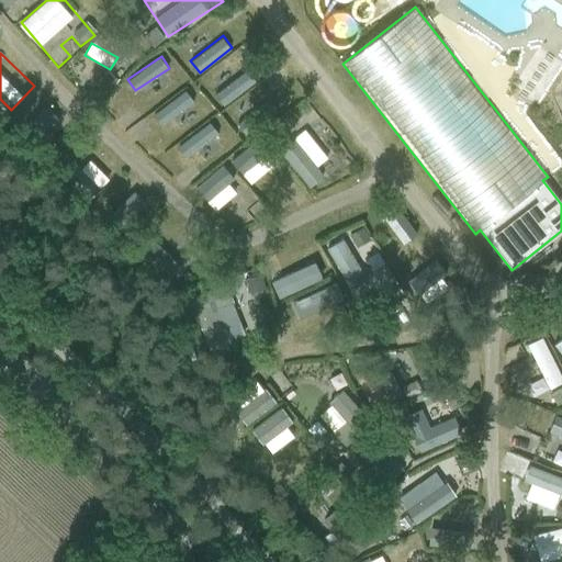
[(247,67),(216,92),(226,104),(257,79),(247,67)]
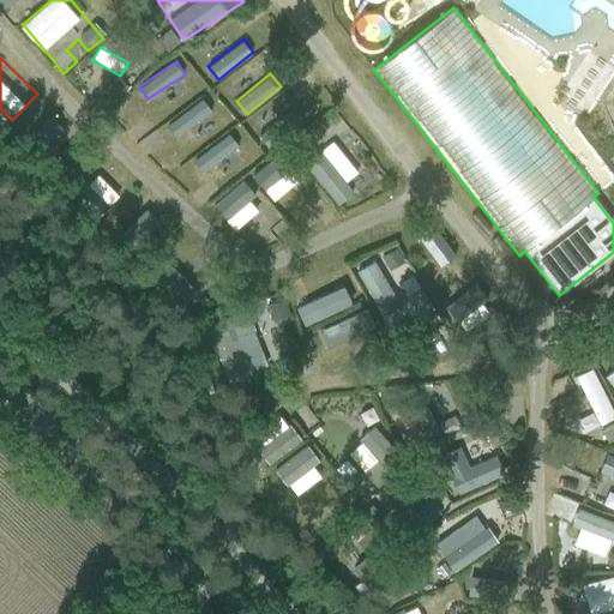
[(116,78),(107,89),(118,98),(127,88),(116,78)]
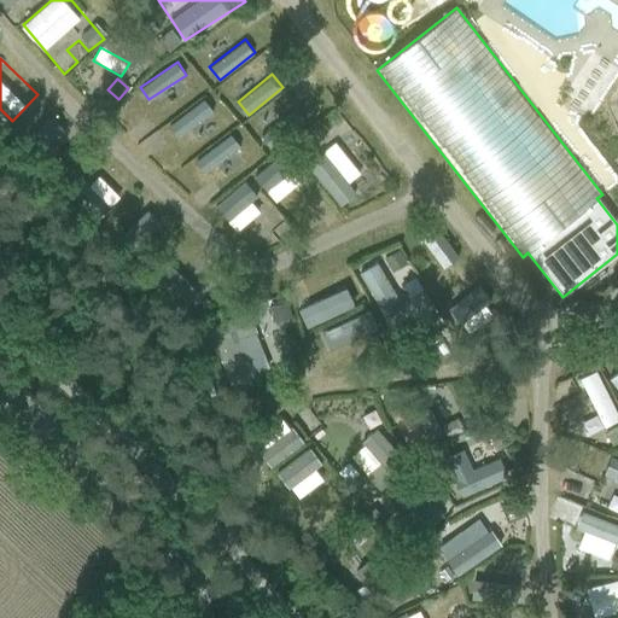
[(204,97),(170,126),(184,140),(216,111),(204,97)]
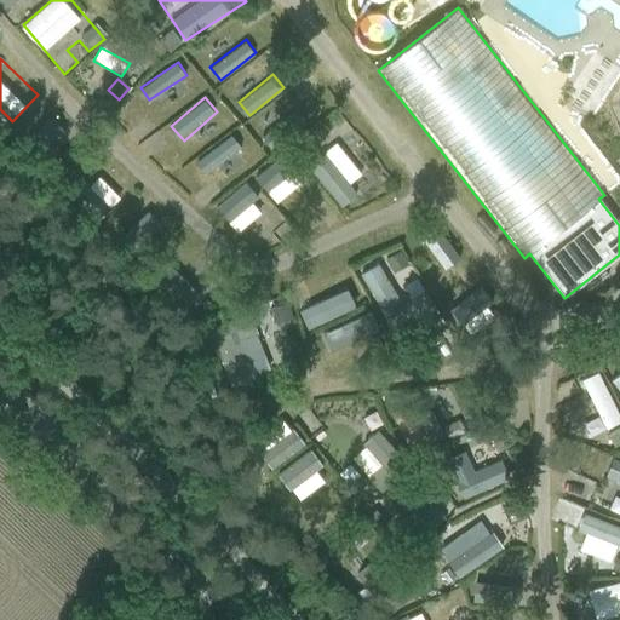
[(275,148),(302,122),(292,113),(265,137),(275,148)]
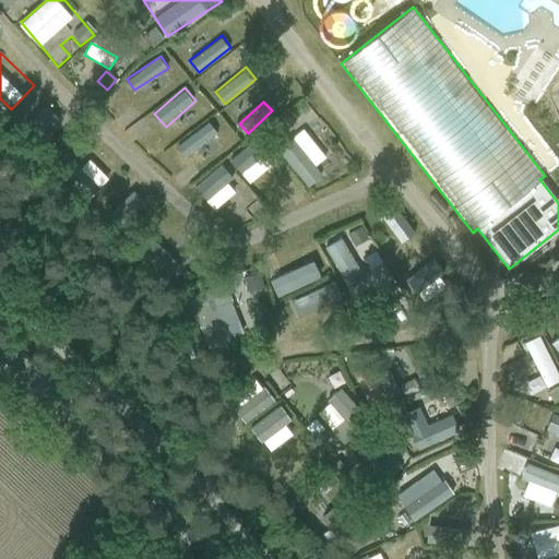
[(178,143),(187,157),(219,134),(211,120),(178,143)]
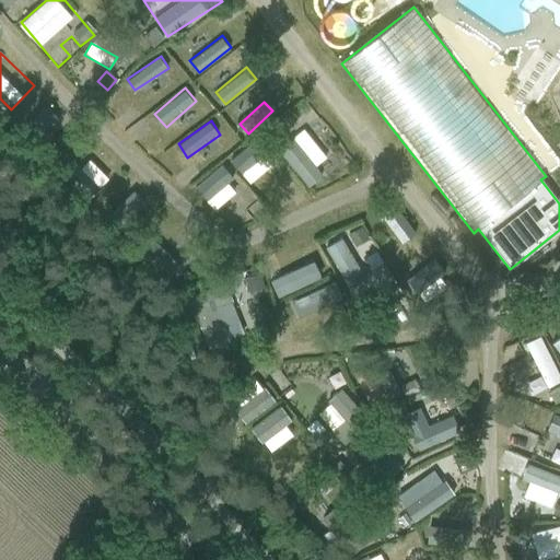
[(278,148),(303,182),(330,161),(305,127),(278,148)]
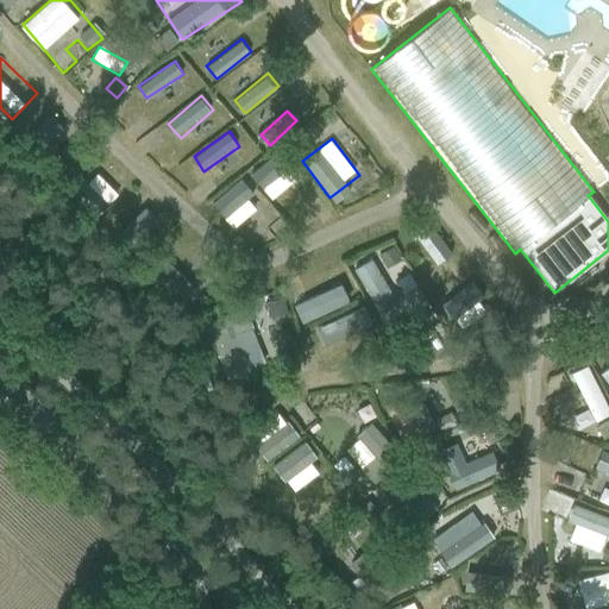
[(135,181),(121,169),(112,179),(101,168),(76,194),(100,218),(135,181)]
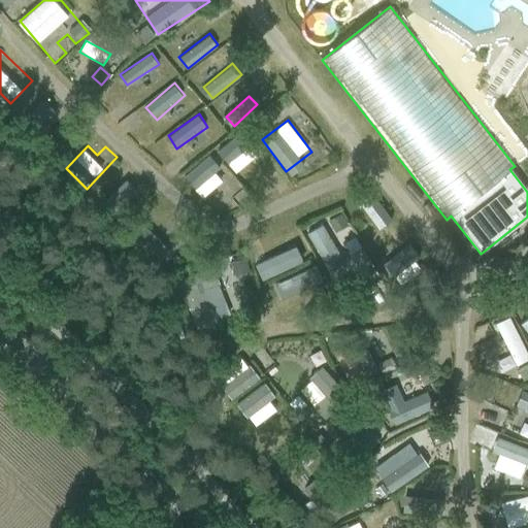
[(227,160),(256,194),(267,184),(237,151),(227,160)]
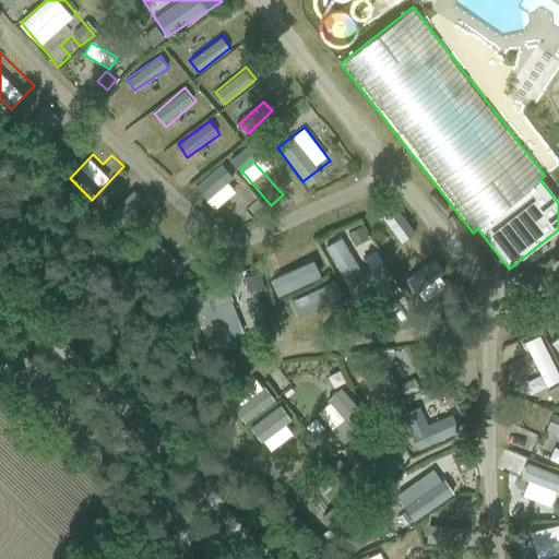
[(194,189),(228,227),(258,200),(223,163),(194,189)]
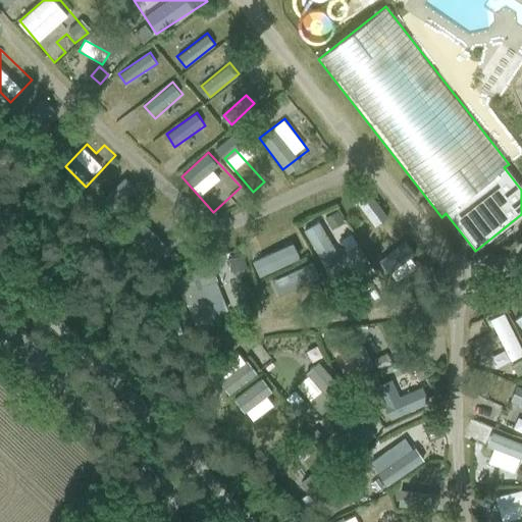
[(335,212),(325,218),(331,229),(342,223),(335,212)]
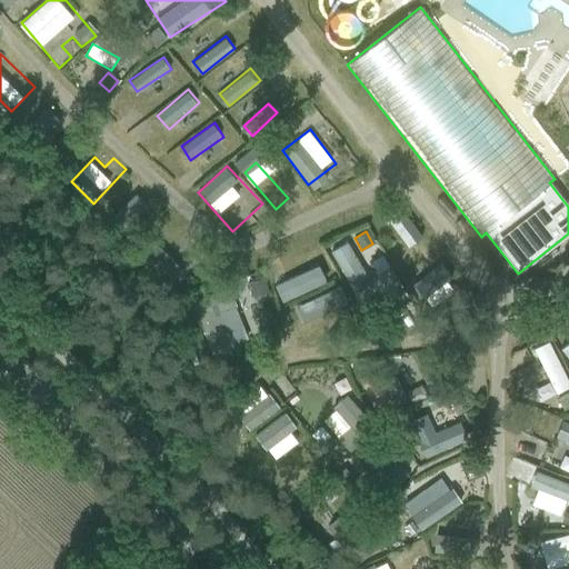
[(349,240),(331,250),(355,292),(372,281),(349,240)]
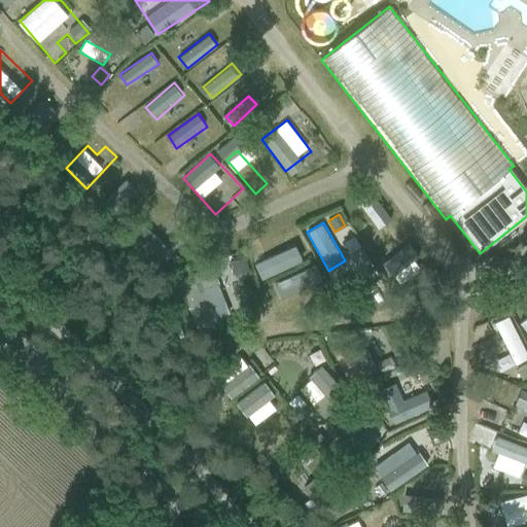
[(393,234),(375,248),(394,274),(413,259),(393,234)]
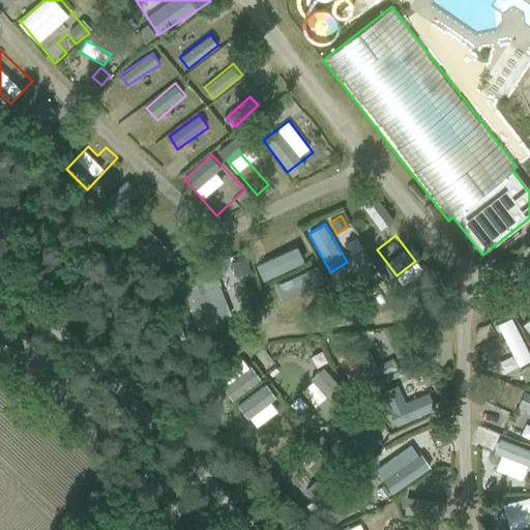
[(256,264),(263,281),(306,262),(300,245),(256,264)]
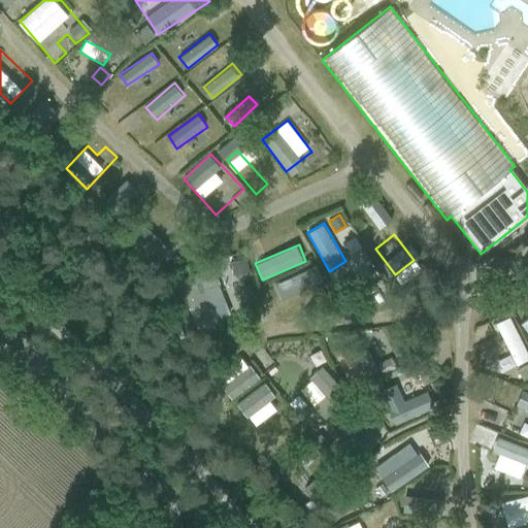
[(245,261),(230,264),(233,274),(248,272),(245,261)]
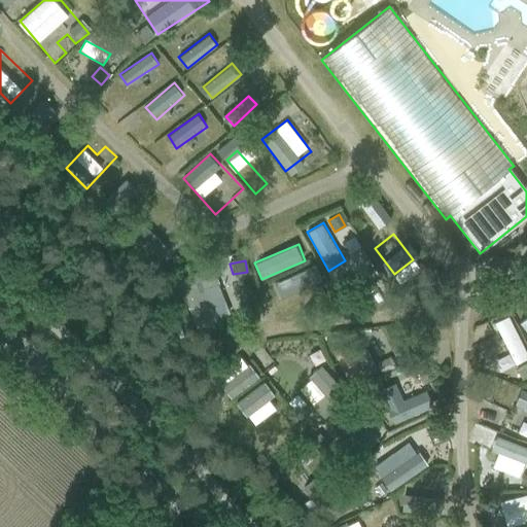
[(279,299),(323,283),(317,266),(273,281),(279,299)]
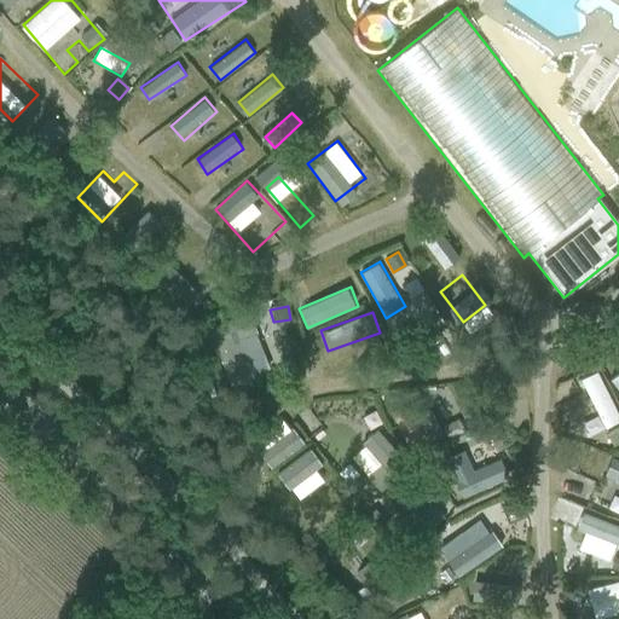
[(249,313),(209,329),(210,333),(231,387),(233,386),(252,379),(252,377),(270,370),(255,334),(258,334),(249,313)]
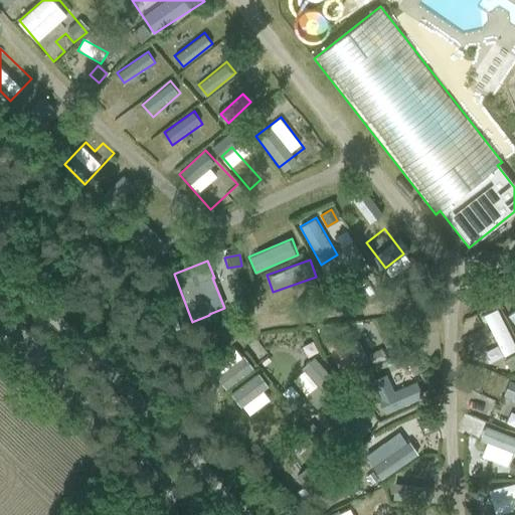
[(504,356),(514,349),(514,341),(497,308),(482,316),(504,356)]
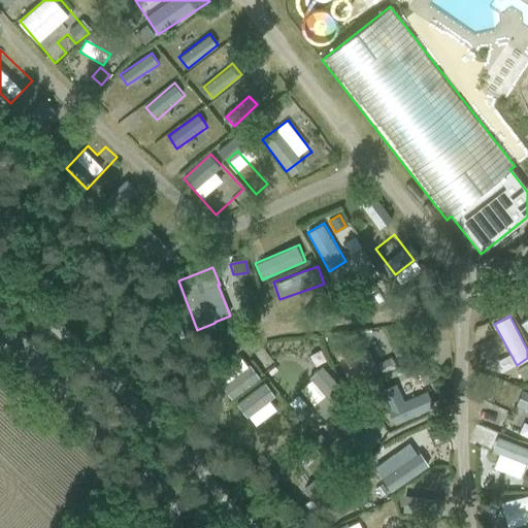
[(353,339),(332,348),(344,376),(381,362),(373,344),(358,352),(353,339)]
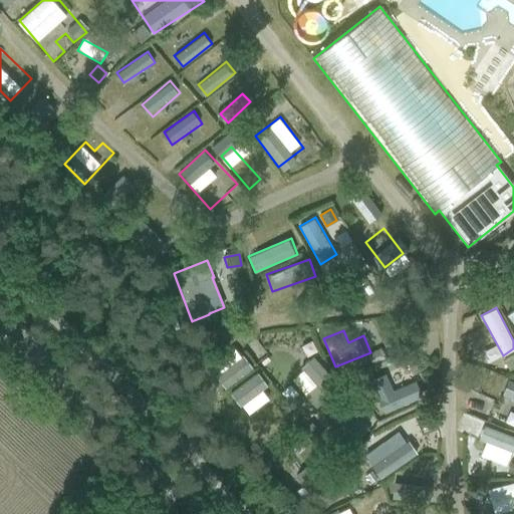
[(396,340),(384,346),(390,353),(400,347),(396,340)]
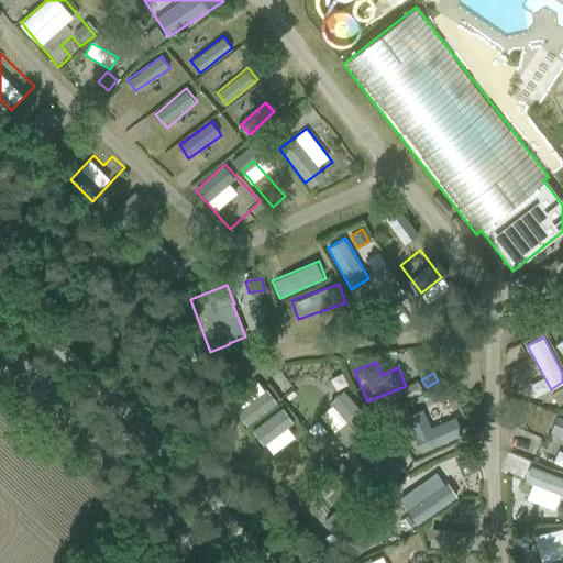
[(261,383),(233,406),(249,423),(276,400),(261,383)]
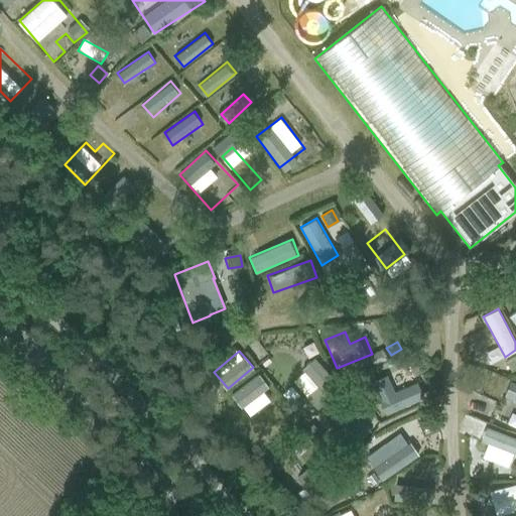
[(515,356),(505,361),(511,372),(515,369),(515,356)]
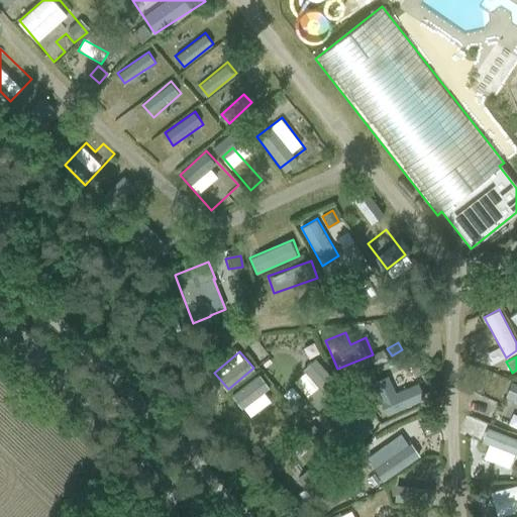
[(315,358),(293,379),(310,397),(331,377),(315,358)]
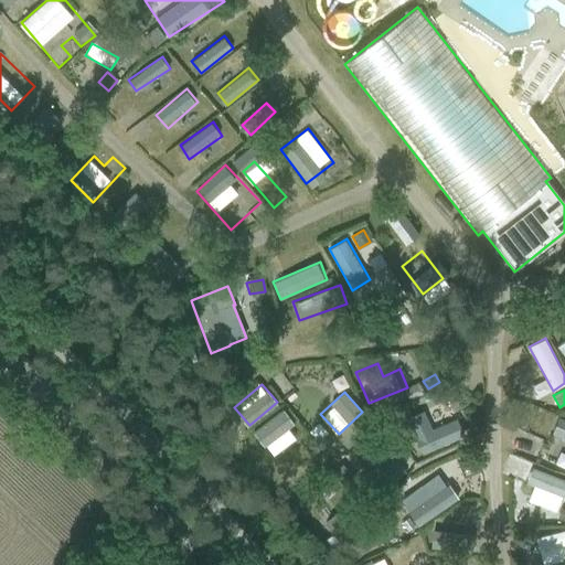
[(263,445),(296,425),(285,407),(252,428),(263,445)]
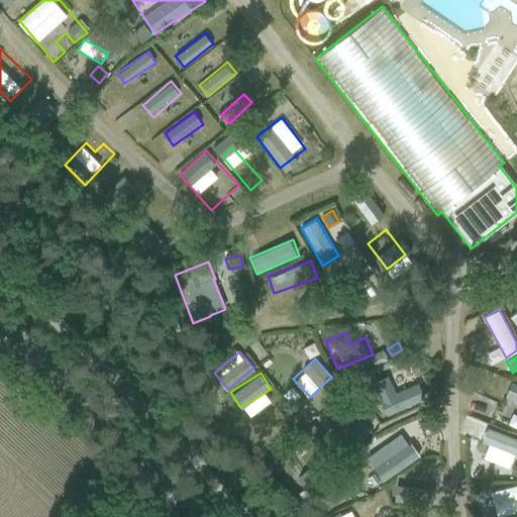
[(362,378),(350,383),(355,394),(367,389),(362,378)]
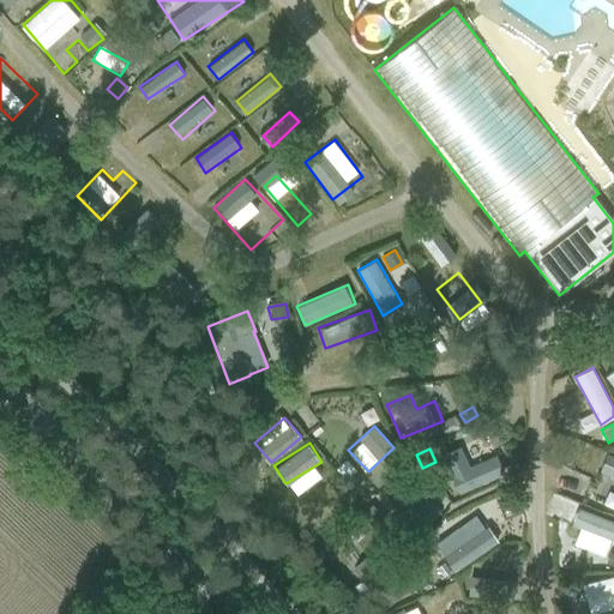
[(503,475),(494,457),(468,469),(459,449),(441,456),(458,494),(503,475)]
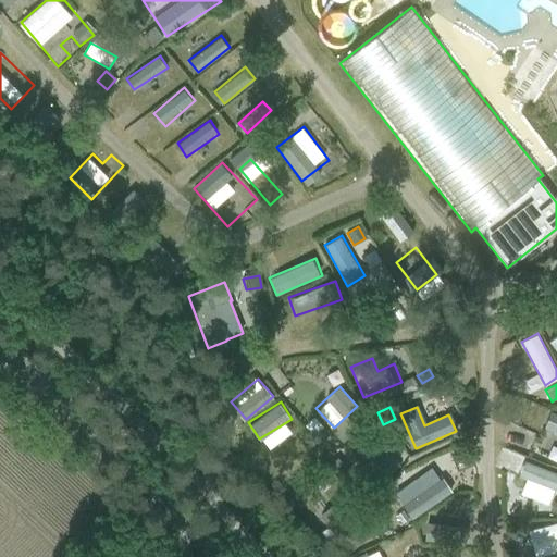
[(556,431),(556,411),(554,410),(546,425),(556,431)]
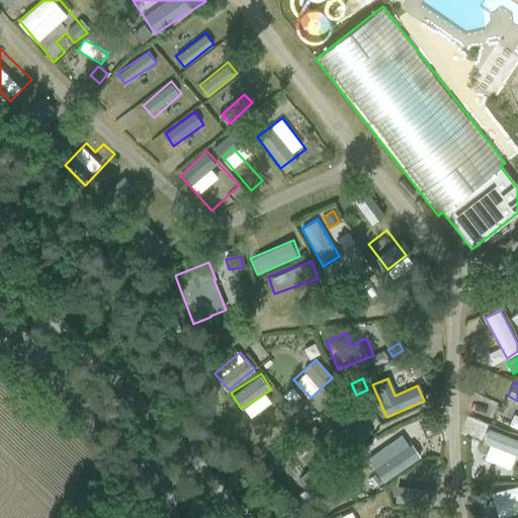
[(303,402),(293,409),(298,417),(309,409),(303,402)]
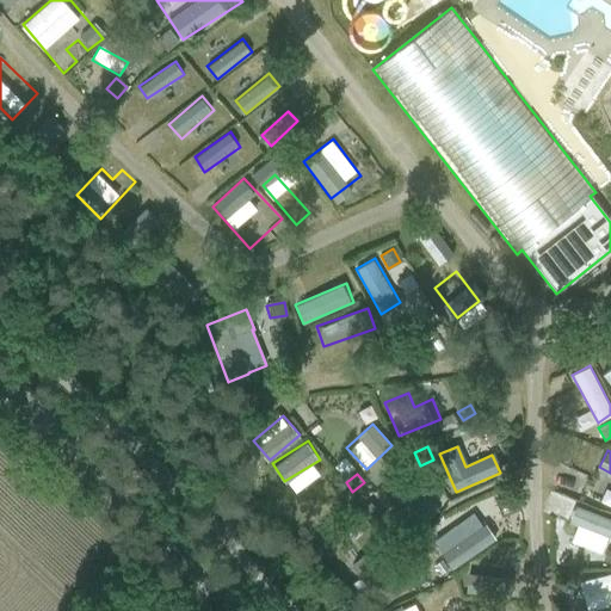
[(412,504),(386,524),(402,545),(429,525),(412,504)]
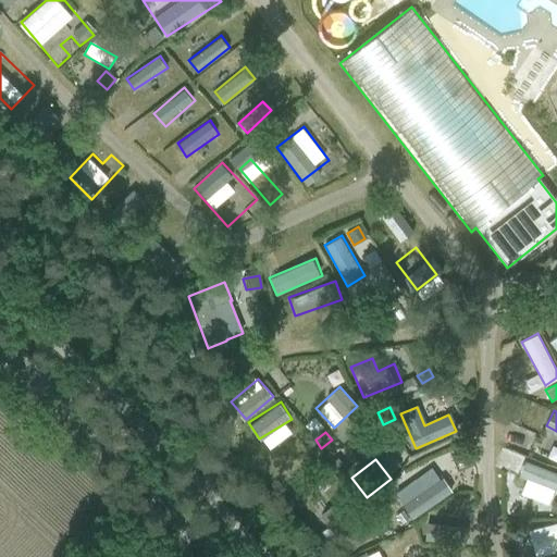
[(556,491),(556,472),(527,459),(519,475),(556,491)]
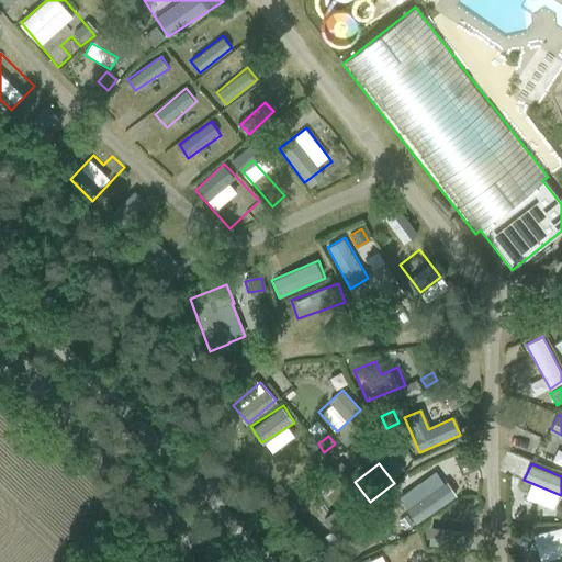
[(340,464),(333,470),(343,483),(351,476),(340,464)]
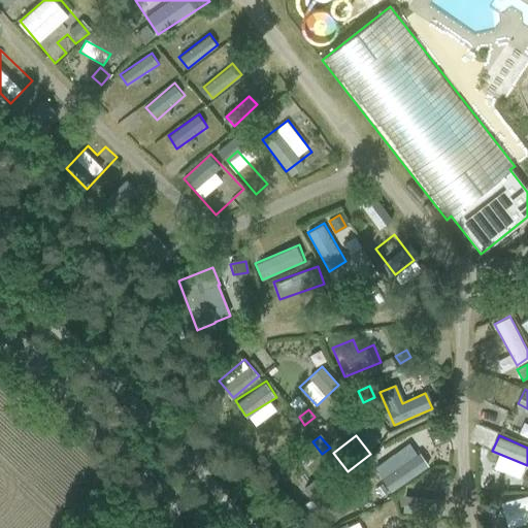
[(375,462),(386,488),(427,470),(417,446),(375,462)]
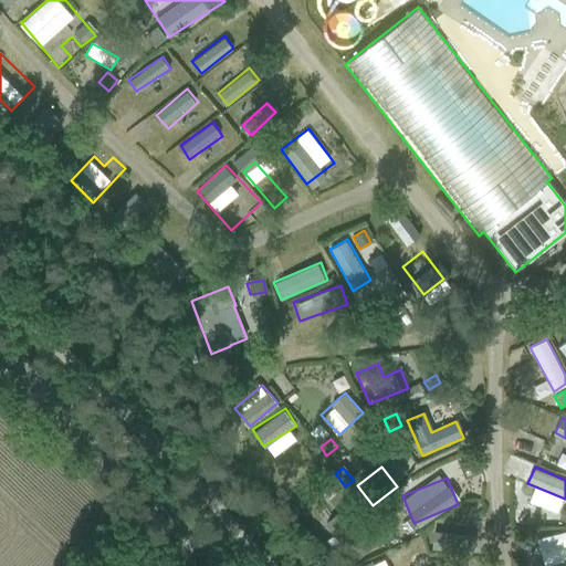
[(353,561),(378,541),(350,506),(325,525),(353,561)]
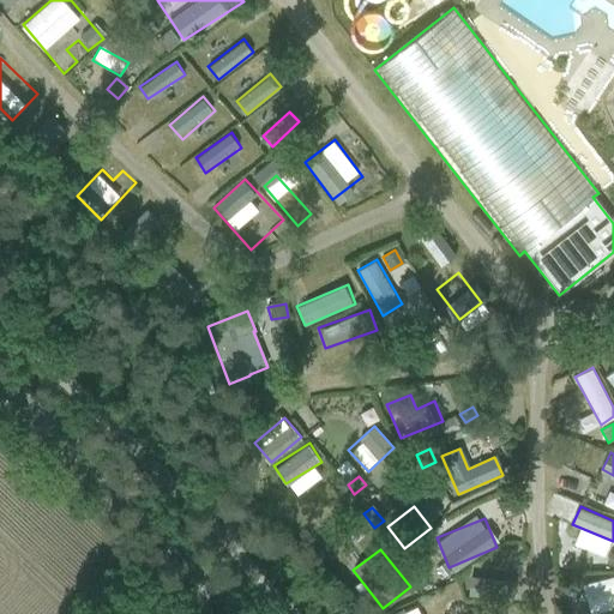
[(413,553),(403,559),(411,572),(421,565),(413,553)]
